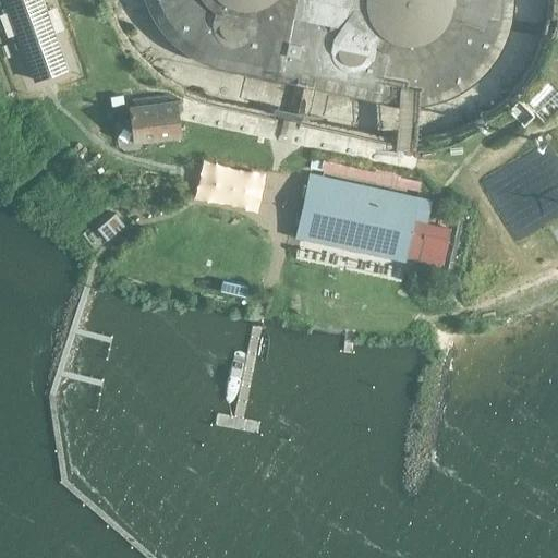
[(8,0),(37,80),(73,67),(48,0),(8,0)]
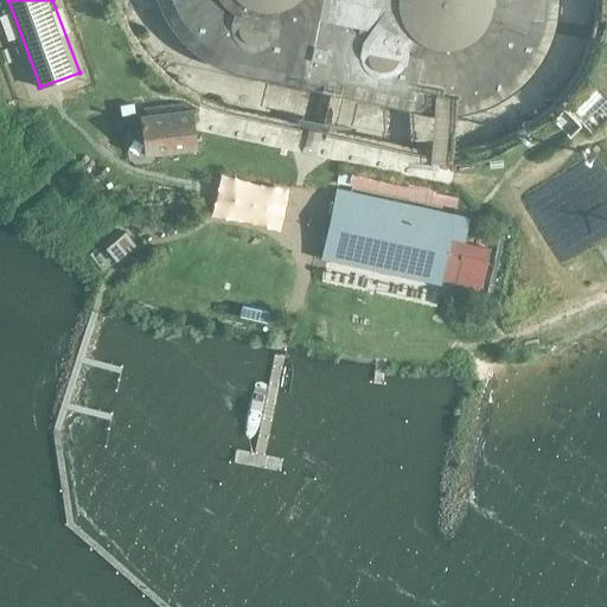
[(160,0),(163,5),(167,14),(172,24),(178,32),(185,39),(193,46),(200,53),(210,58),(219,64),(229,68),(238,70),(323,89),(320,102),(315,121),(315,122),(327,126),(331,126),(331,128),(333,129),(334,126),(339,108),(343,93),(427,112),(438,113),(448,113),(459,112),(470,110),(480,107),(490,103),(499,98),(509,94),(518,87),(525,80),(534,71),(540,63),(545,53),(550,44),(554,33),(557,23),(560,12),(560,0),(160,0)]
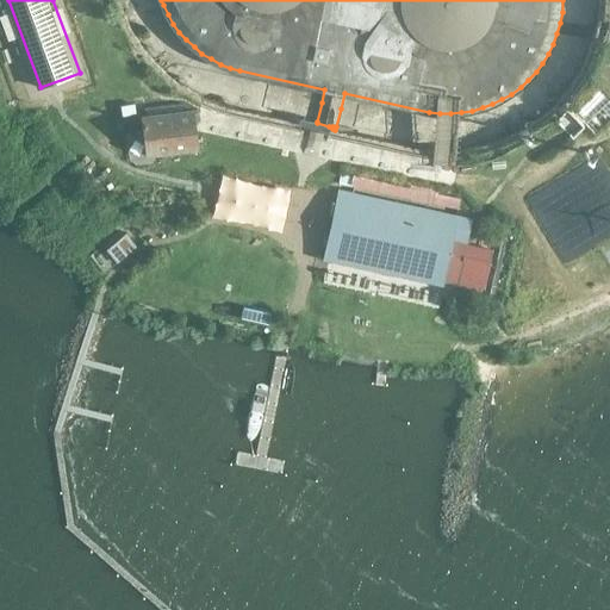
[(609,0),(598,0),(598,4),(598,11),(597,19),(596,26),(591,42),(605,45),(609,47),(609,0)]
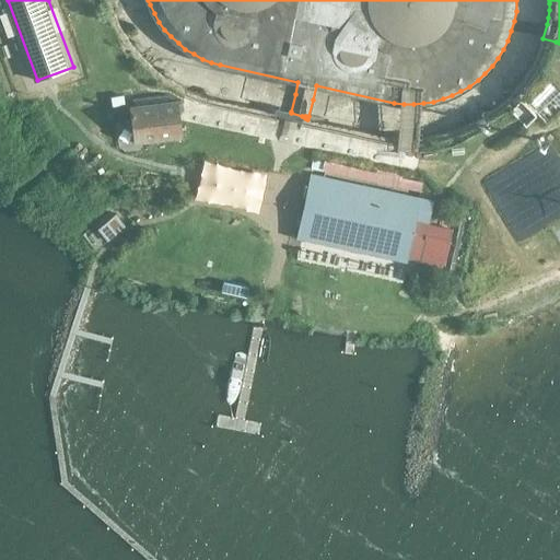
[(426,133),(419,135),(419,147),(426,146),(433,144),(441,143),(447,142),(454,140),(462,138),(468,135),(475,131),(481,128),(488,125),(493,121),(500,117),(505,113),(511,107),(516,103),(522,97),(526,92),(531,86),(535,81),(539,74),(544,68),(547,62),(550,56),(552,48),(556,42),(543,38),(540,45),(538,53),(535,59),(532,66),(528,71),(524,78),(520,84),(515,90),(511,95),(505,100),(501,104),(496,107),(489,112),(483,115),(478,118),(471,121),(465,124),(458,127),(453,129),(445,130),(439,132),(432,133),(426,133)]
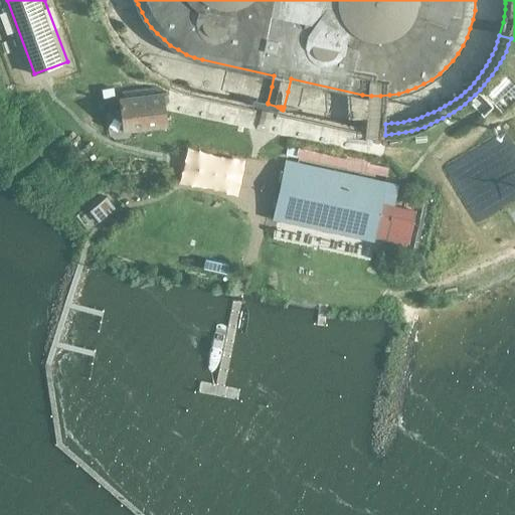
[(165,91),(120,97),(124,132),(169,126),(165,91)]
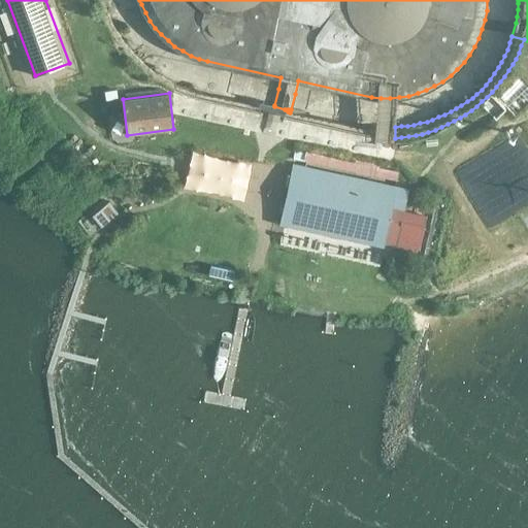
[(265,128),(264,134),(276,136),(277,130),(279,120),(281,114),(268,111),(267,118),(265,128)]
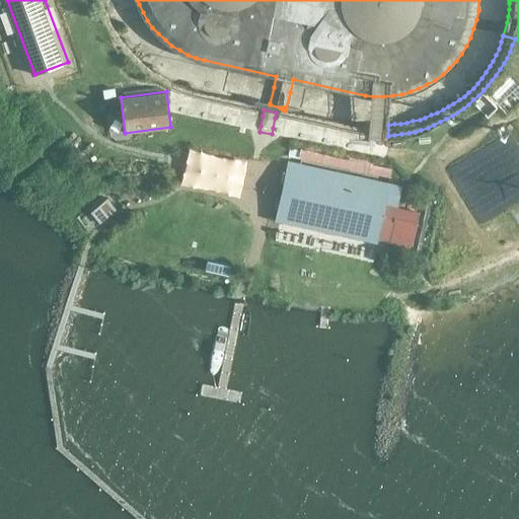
[(444,158),(444,188),(474,188),(475,158),(444,158)]
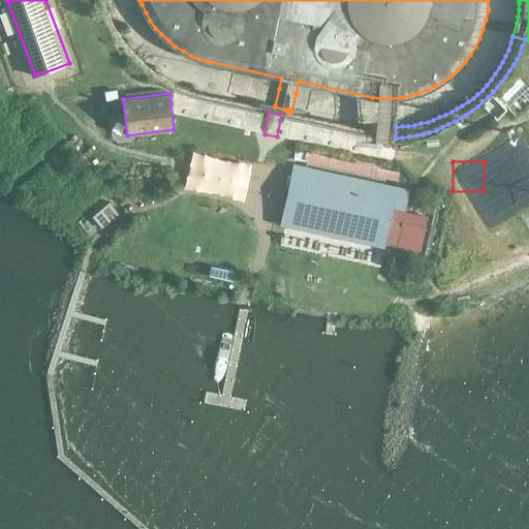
[(281,223),(281,224),(286,225),(385,247),(394,208),(402,210),(406,211),(411,188),(294,162),(281,222),(281,223)]
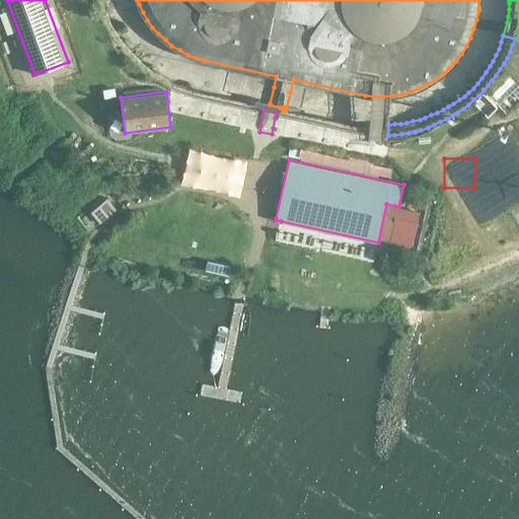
[(107,198),(91,212),(100,223),(117,209),(107,198)]
